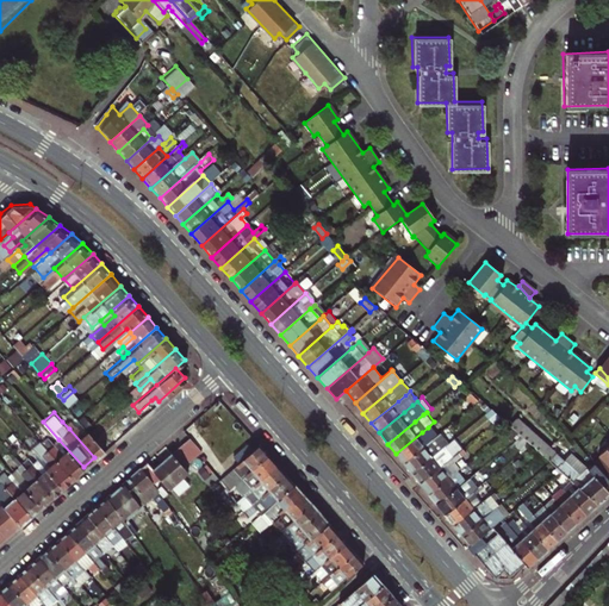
[(75,423),(69,429),(94,457),(105,449),(88,430),(85,433),(75,423)]
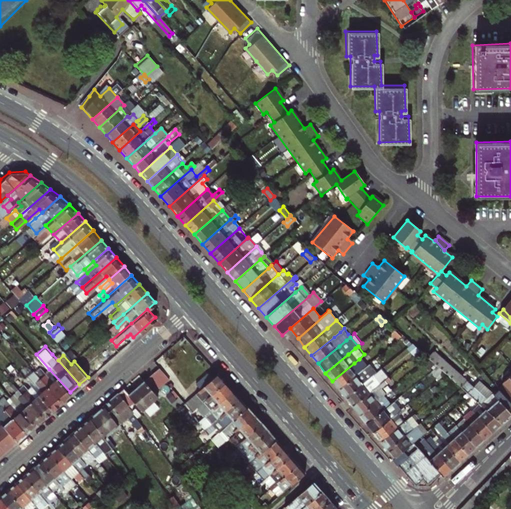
[(332,381),(339,390),(361,372),(357,367),(362,363),(359,359),(354,363),(332,381)]
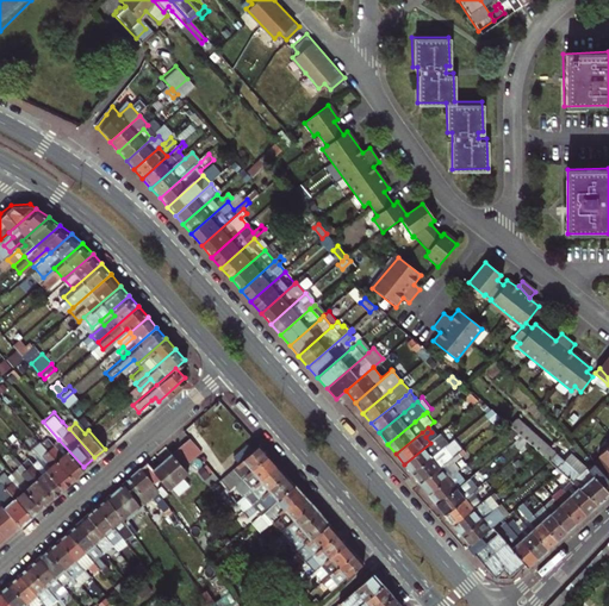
[(238,461),(256,445),(247,435),(243,438),(246,442),(232,455),(238,461)]
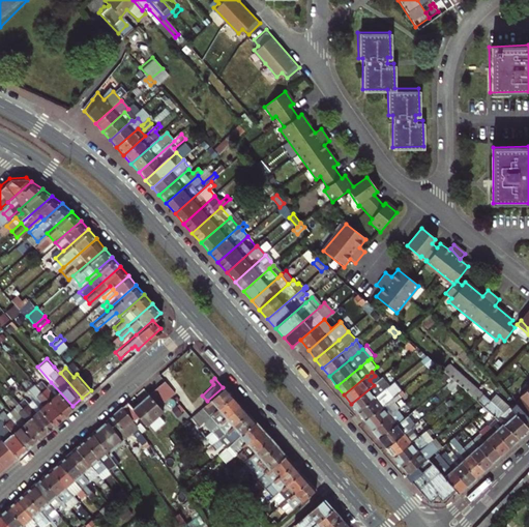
[(165,379),(159,383),(170,394),(175,390),(165,379)]
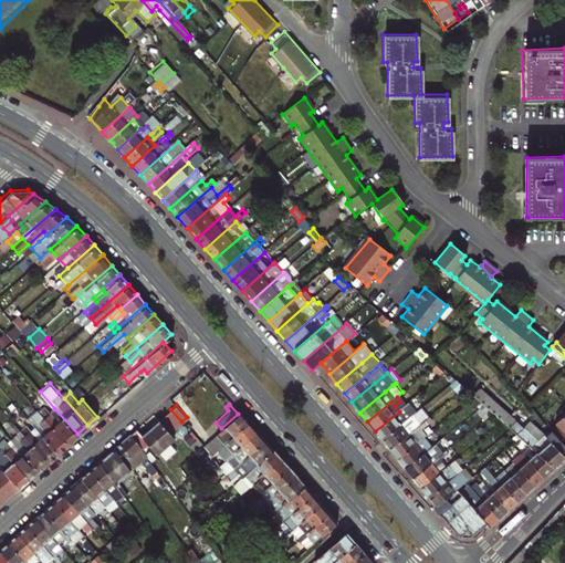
[(483,405),(475,412),(485,420),(493,414),(483,405)]
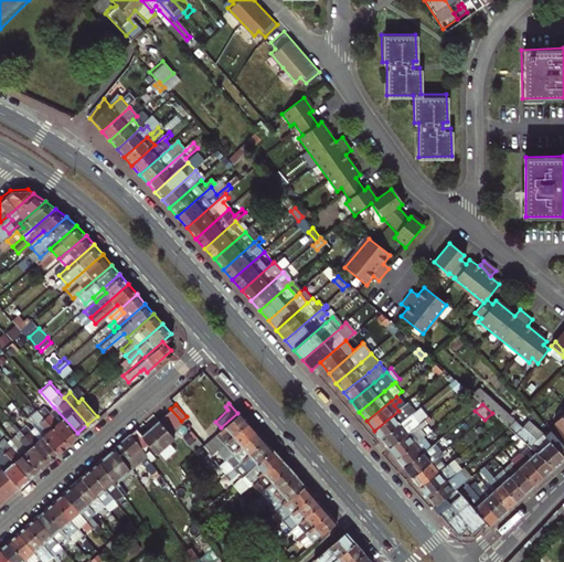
[(499,405),(492,413),(501,421),(519,437),(553,468),(563,457),(563,454),(561,451),(563,447),(563,444),(562,442),(550,430),(545,434),(530,420),(523,426),(499,405)]
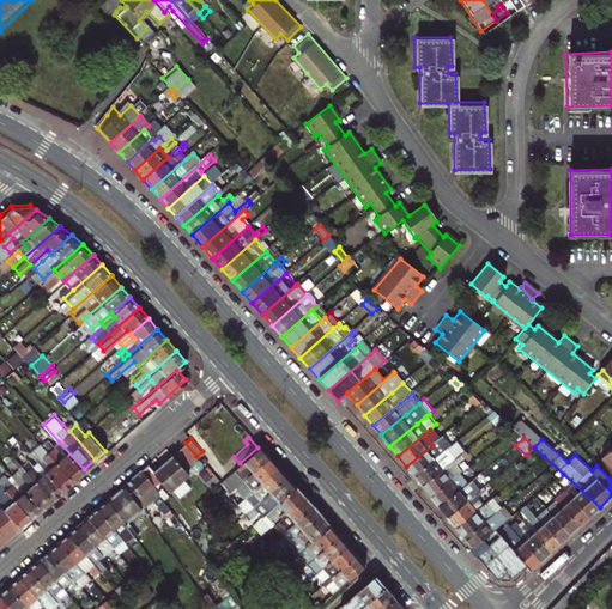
[(46,469),(62,488),(73,479),(47,450),(40,440),(32,446),(50,466),(46,469)]
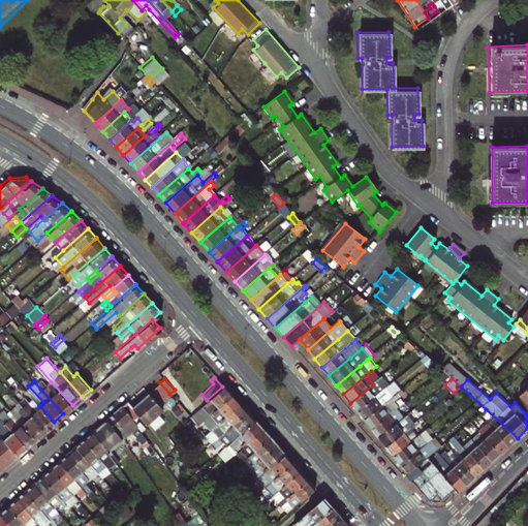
[(63,413),(72,405),(51,381),(40,389),(63,413)]
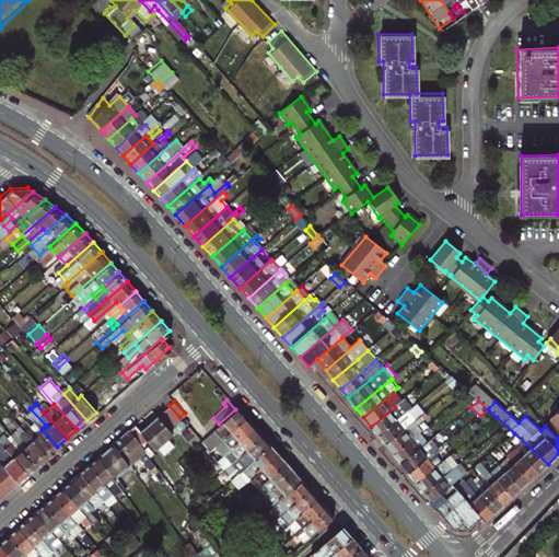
[(179,417),(169,405),(163,409),(174,422),(179,417)]
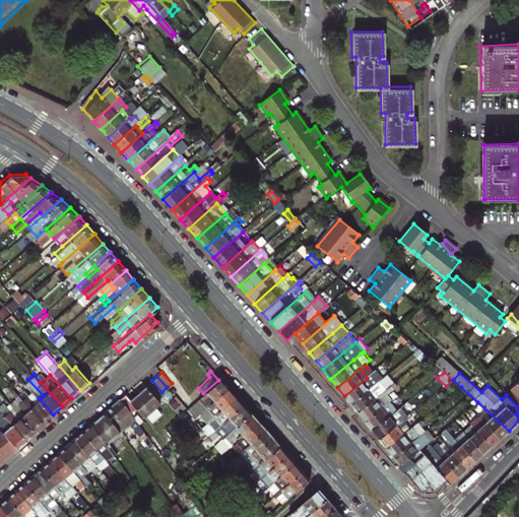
[(351,404),(374,386),(377,384),(370,376),(367,378),(344,396),(351,404)]
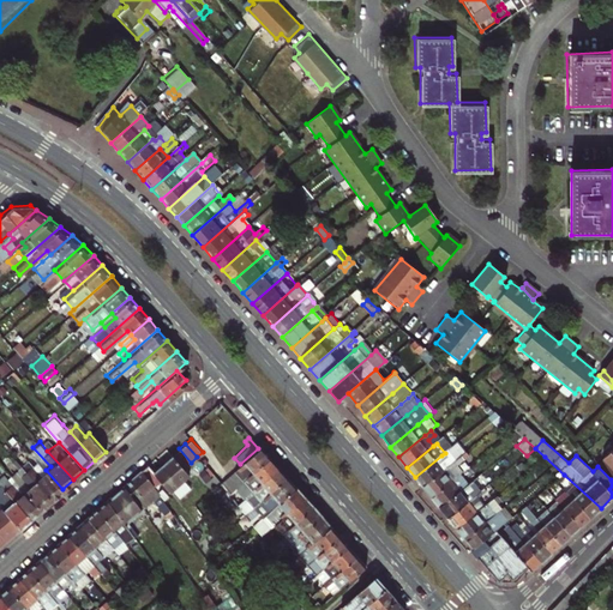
[(228,491),(235,485),(269,456),(260,446),(258,448),(240,464),(220,481),(228,491)]
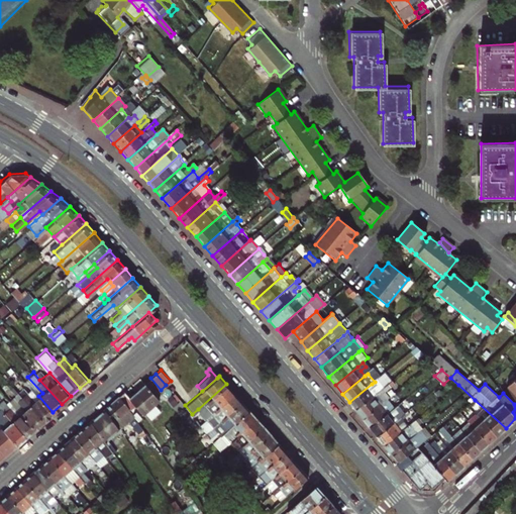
[(24,380),(31,388),(38,396),(42,393),(27,377),(24,380)]
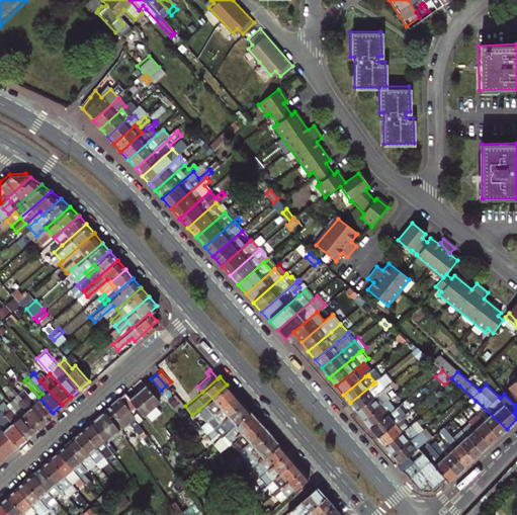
[(151,378),(146,383),(156,395),(161,391),(151,378)]
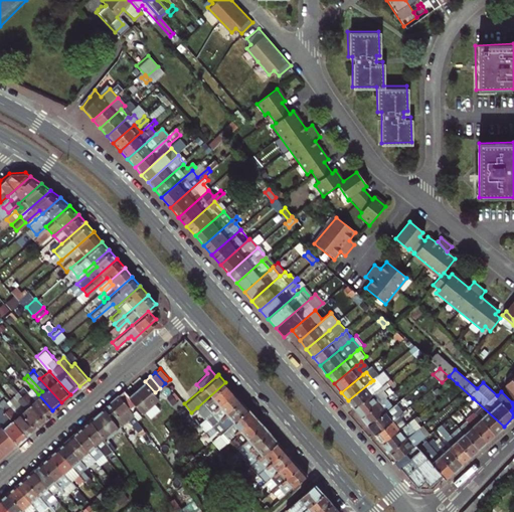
[(513,376),(505,385),(506,386),(501,391),(512,402),(513,400),(513,376)]
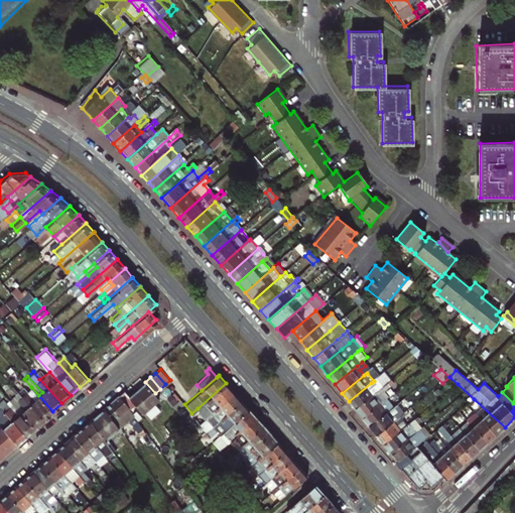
[(395,384),(392,380),(378,392),(356,410),(363,419),(379,406),(384,402),(385,401),(384,399),(394,390),(392,387),(395,384)]
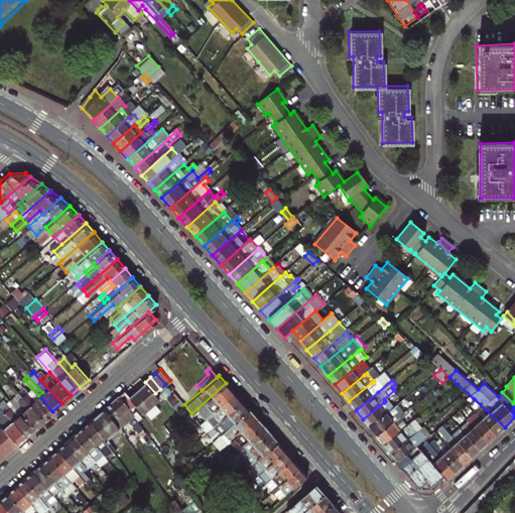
[(130,394),(125,388),(119,393),(129,406),(130,408),(135,403),(142,411),(159,397),(155,393),(145,382),(130,394)]
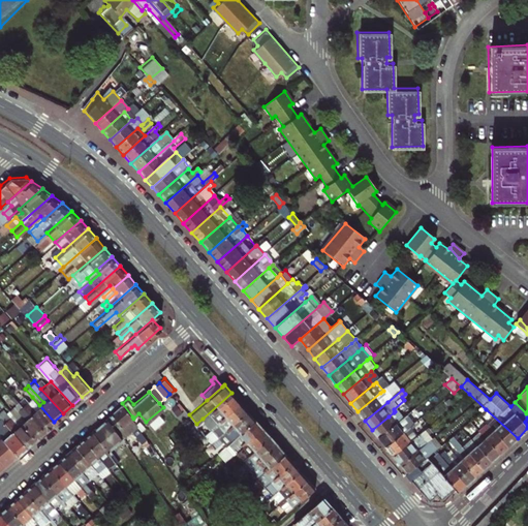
[(20,400),(13,393),(10,396),(17,403),(20,400)]
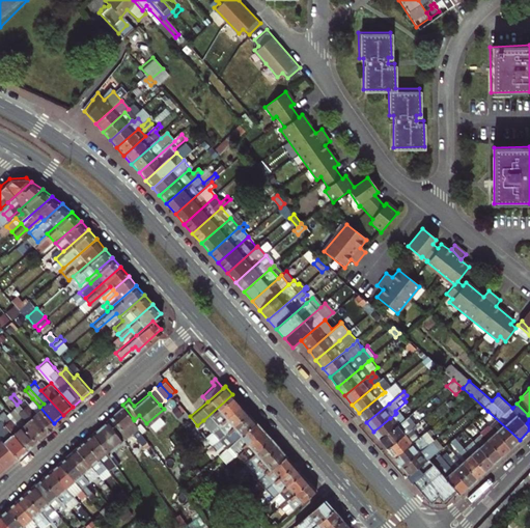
[(232,394),(203,420),(205,423),(213,417),(217,423),(240,403),(232,394)]
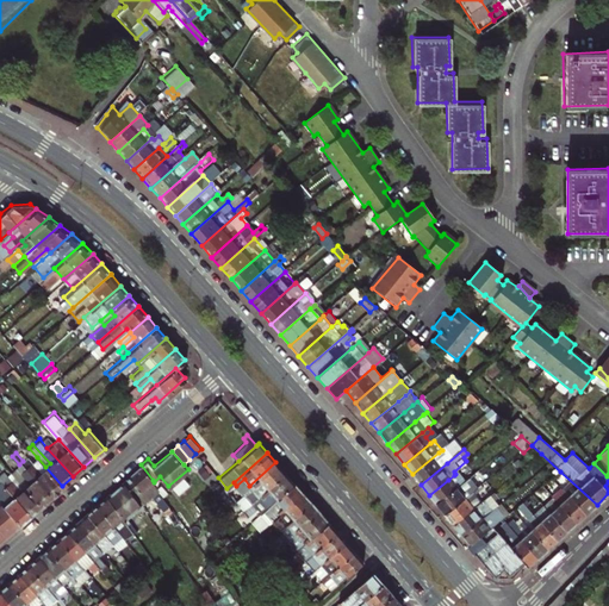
[(412,474),(421,485),(447,463),(439,453),(412,474)]
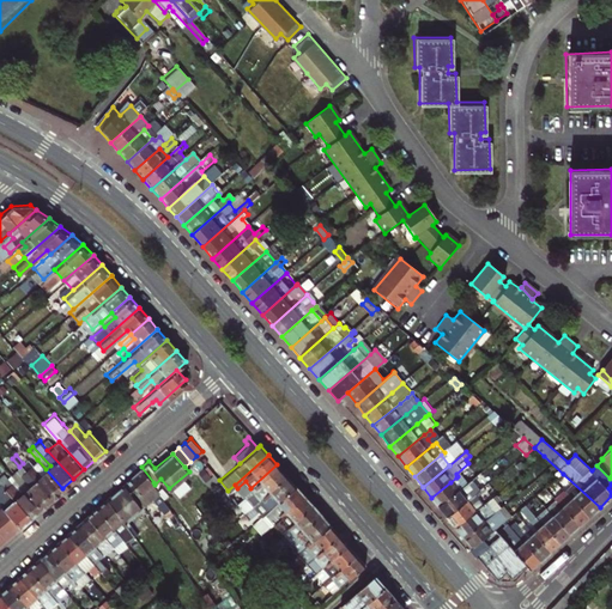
[(52,497),(62,488),(46,469),(37,460),(26,468),(52,497)]
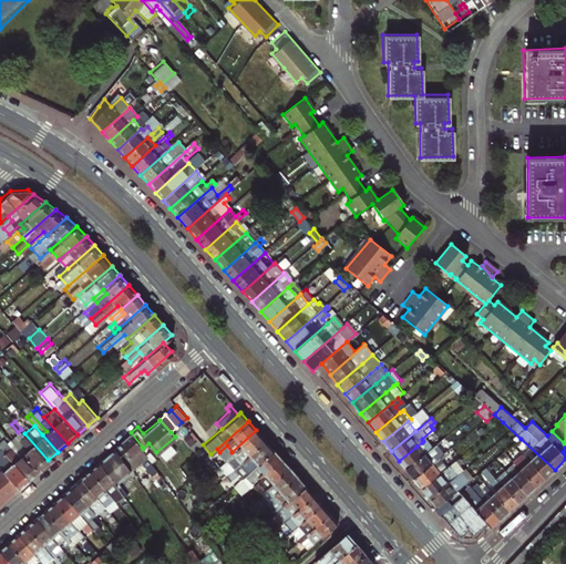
[(22,451),(38,469),(48,460),(24,433),(21,429),(18,432),(14,434),(27,448),(22,451)]
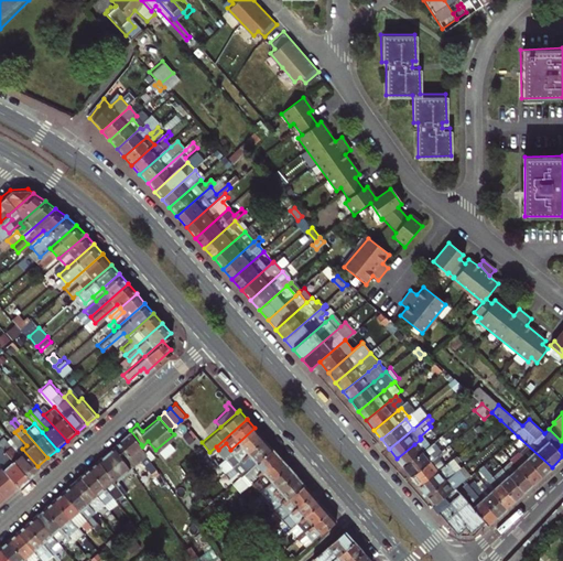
[(255,428),(230,450),(224,455),(216,462),(219,466),(227,459),(234,453),(238,459),(263,438),(255,428)]
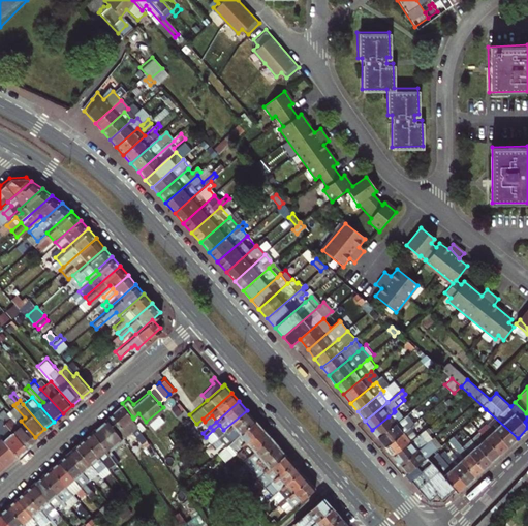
[(122,403),(107,415),(118,430),(132,416),(122,403)]
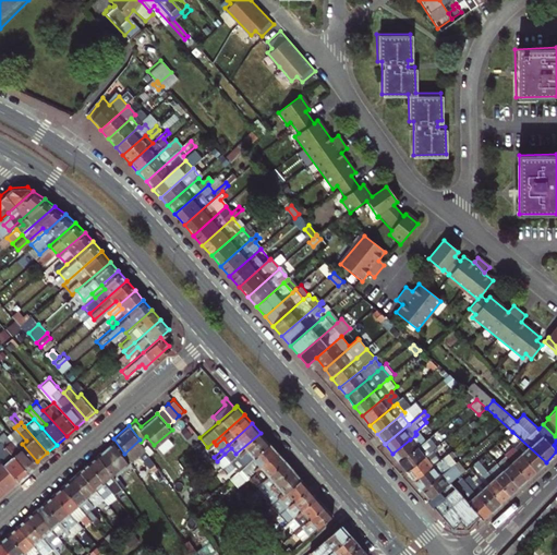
[(14,435),(22,444),(26,441),(14,427),(11,431),(14,435)]
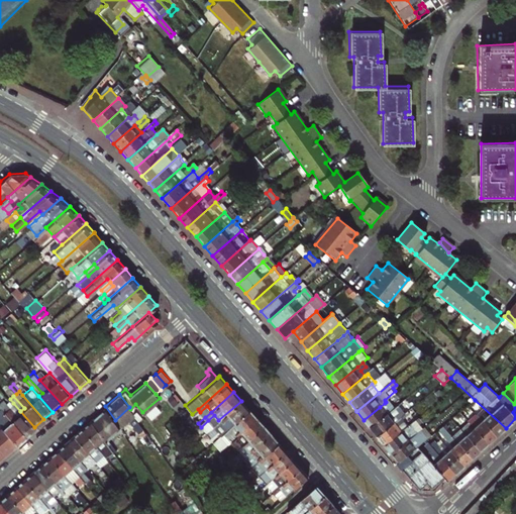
[(399,402),(394,396),(386,402),(385,403),(388,406),(390,404),(392,407),(399,402)]
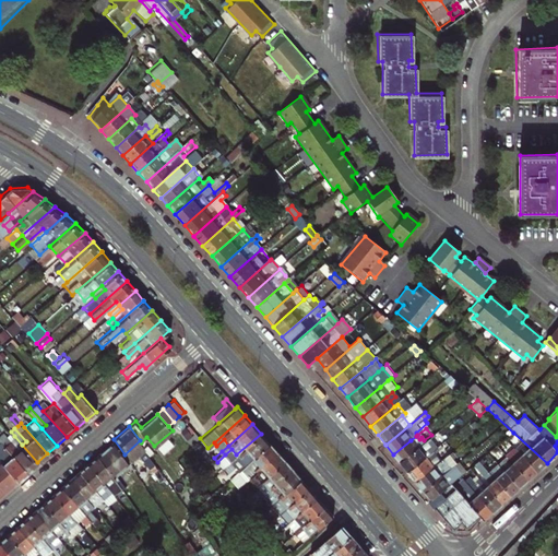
[(521,456),(537,472),(547,463),(513,433),(508,436),(525,452),(521,456)]
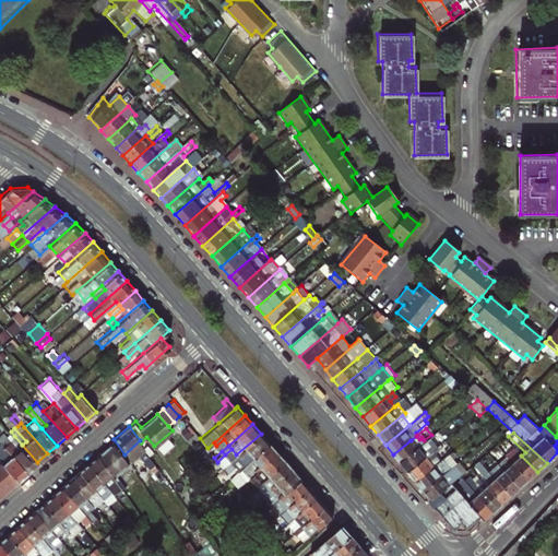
[(238,458),(244,463),(269,442),(261,434),(236,454),(229,460),(222,468),(224,471),(232,463),(238,458)]
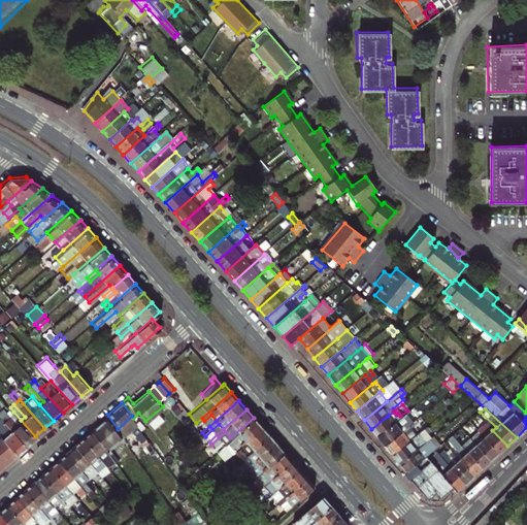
[(13,412),(4,420),(26,445),(35,436),(21,420),(13,412)]
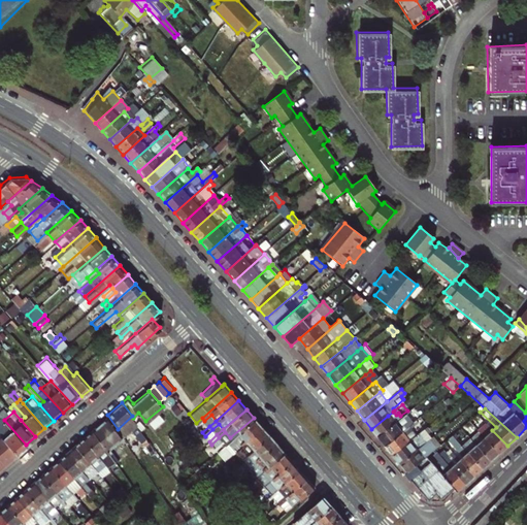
[(26,445),(4,420),(0,415),(0,433),(17,453),(26,445)]
